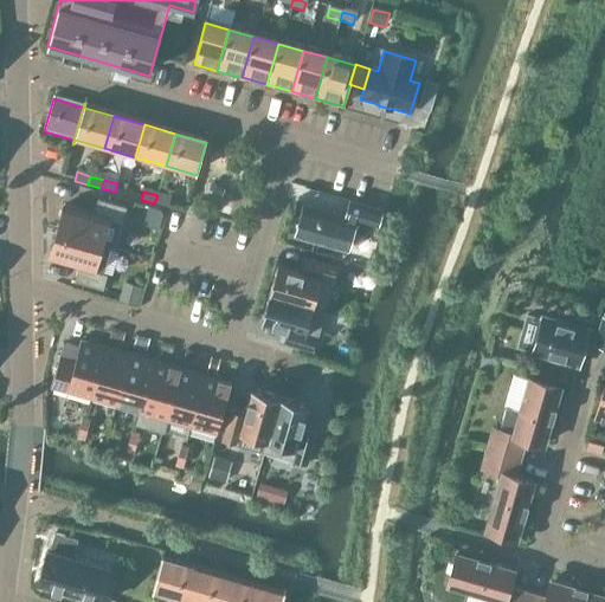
[(158,195),(154,204),(168,207),(171,199),(158,195)]
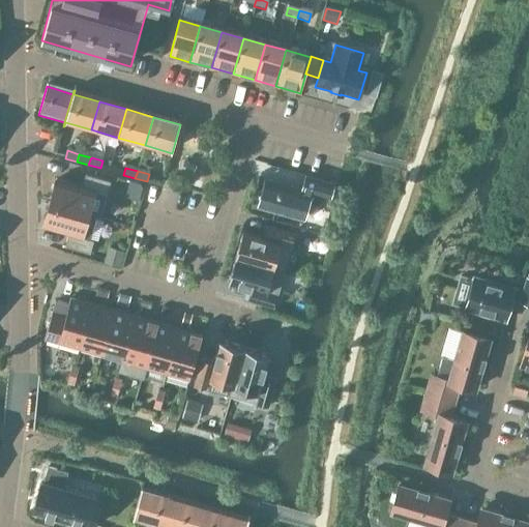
[(49,206),(88,216),(94,194),(107,197),(110,184),(85,177),(82,189),(56,182),(49,206)]
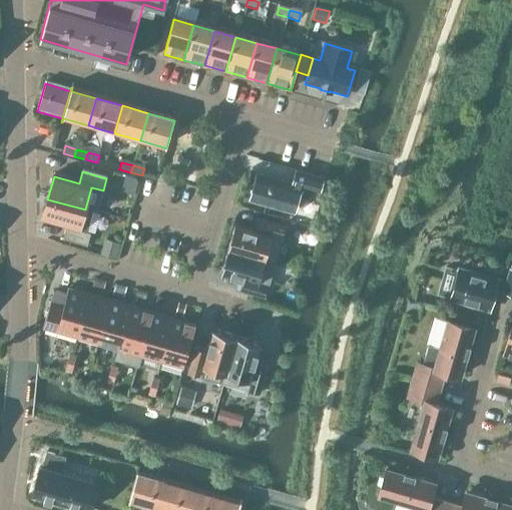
[(319,194),(322,180),(296,173),(292,186),(257,176),(248,202),(293,215),(298,198),(309,201),(312,192),(319,194)]
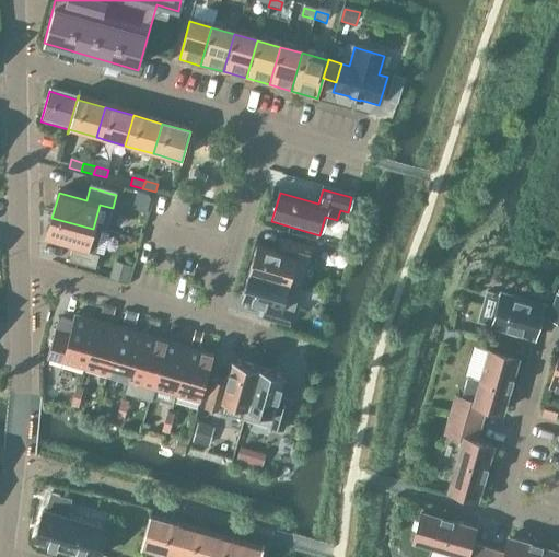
[(85,254),(93,229),(51,218),(45,242),(71,251),(68,264),(94,271),(99,258),(85,254)]
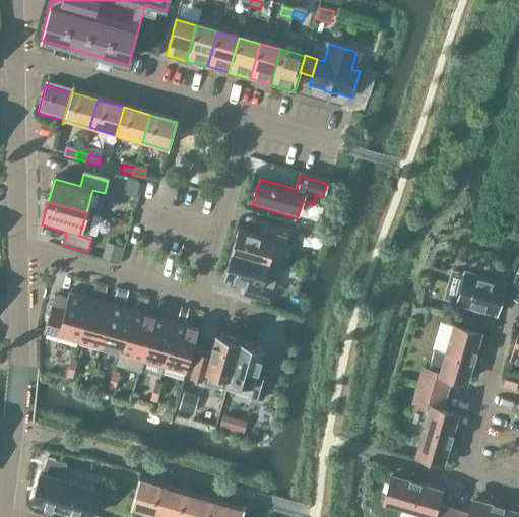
[(231,253),(278,267),(288,231),(264,223),(261,236),(238,230),(231,253)]
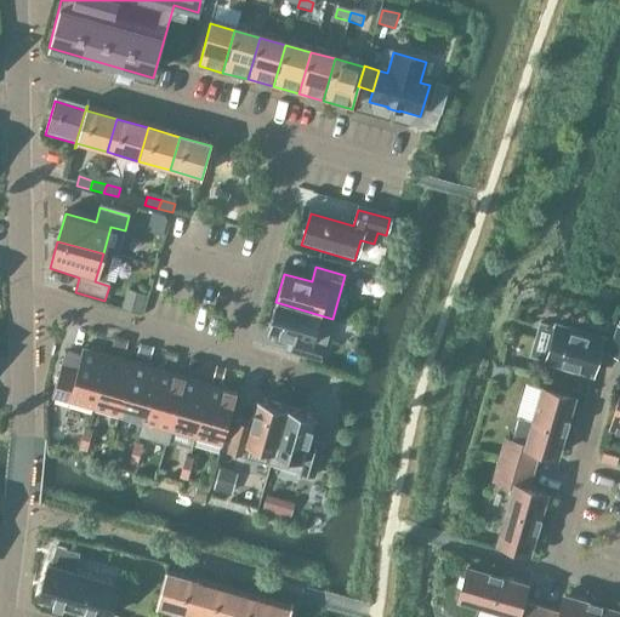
[(128,292),(121,310),(140,316),(146,297),(128,292)]
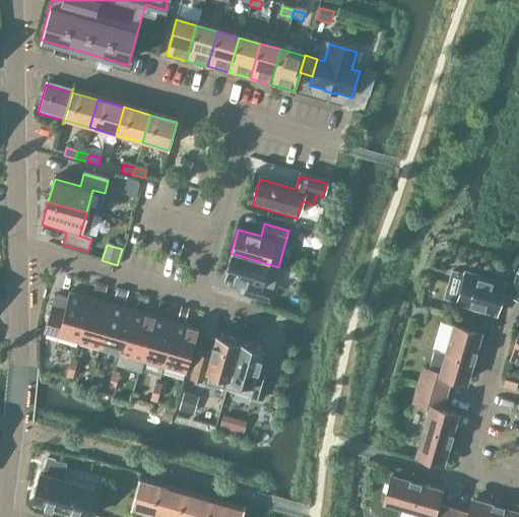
[(267,304),(278,267),(231,253),(223,278),(247,284),(243,297),(267,304)]
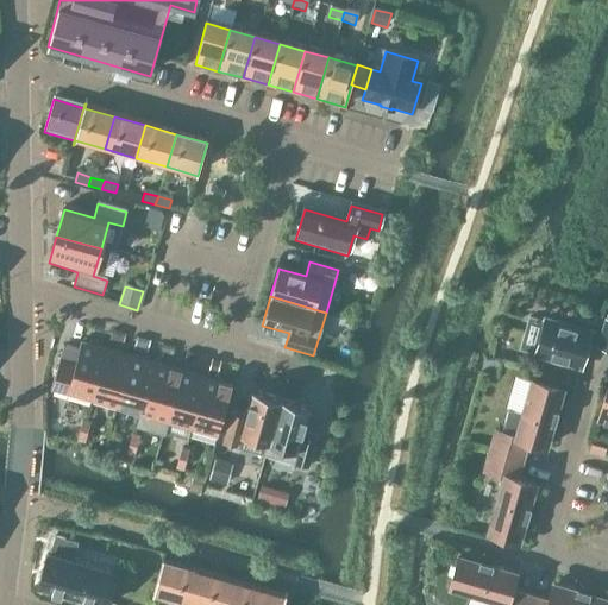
[(581,372),(591,335),(544,321),(533,358),(581,372)]
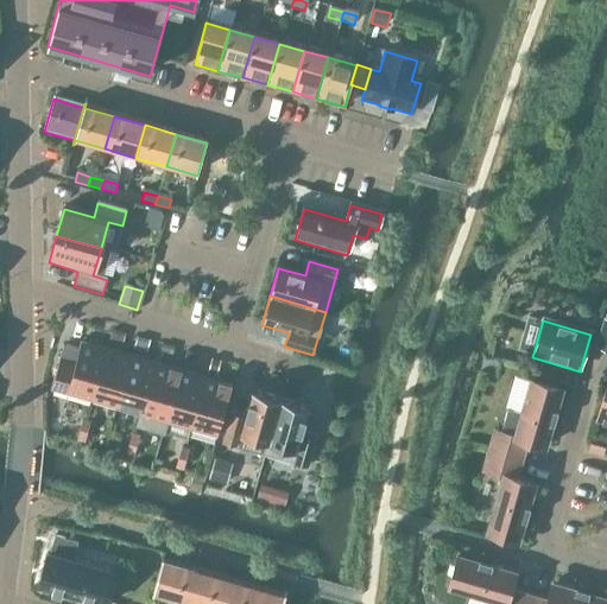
[(606,351),(606,322),(605,322),(596,349),(606,351)]
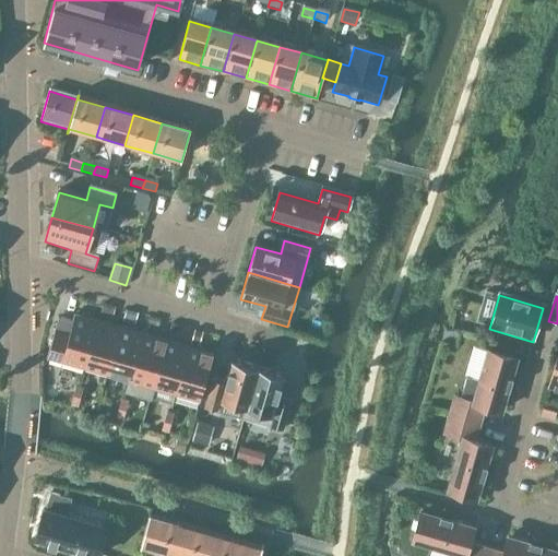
[(103,306),(102,311),(113,315),(115,310),(103,306)]
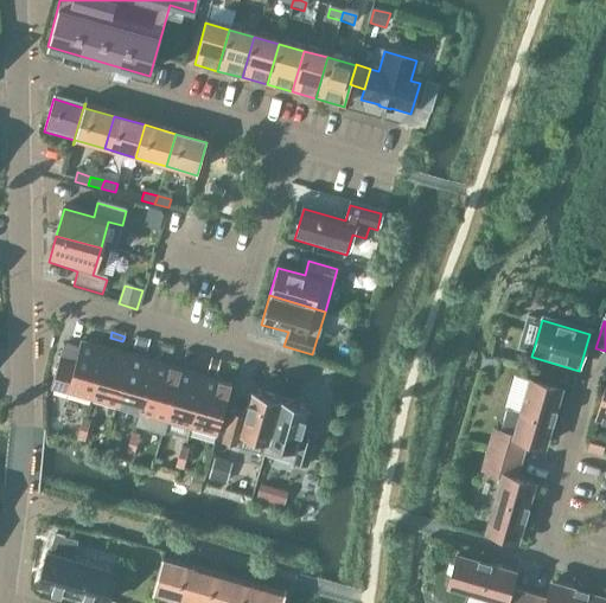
[(136,339),(135,345),(147,348),(150,344),(136,339)]
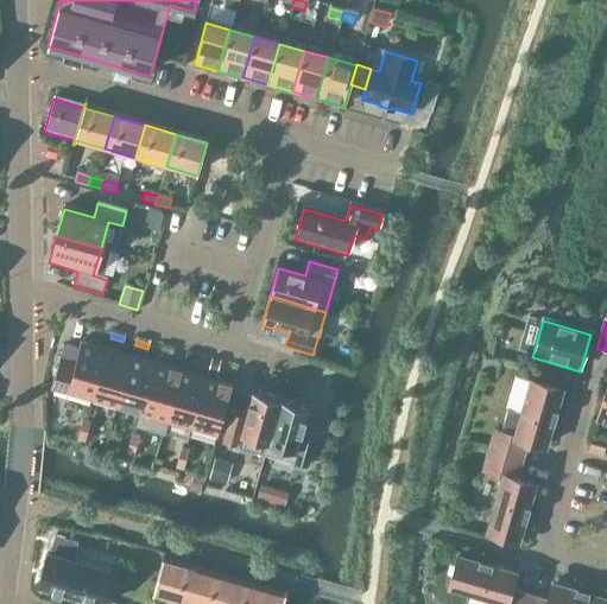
[(107,350),(81,343),(75,364),(59,361),(50,392),(92,404),(107,350)]
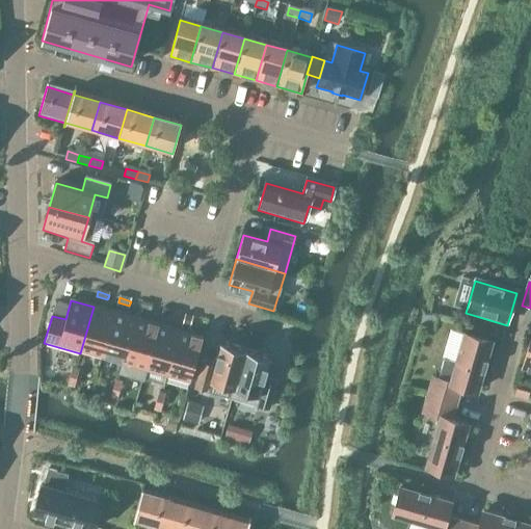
[(141,303),(139,309),(151,312),(153,308),(141,303)]
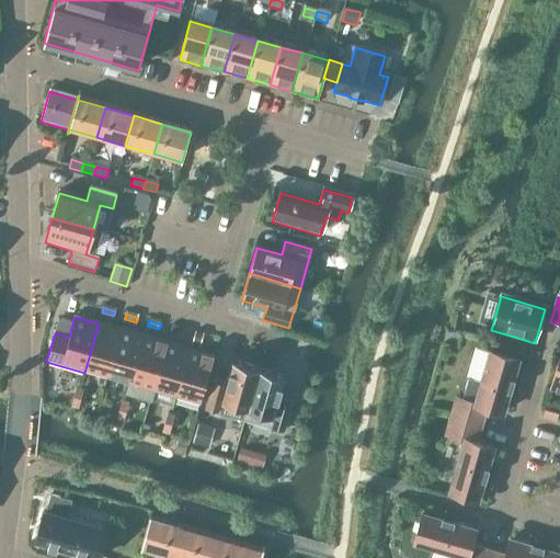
[(107,379),(122,330),(99,323),(84,373),(107,379)]
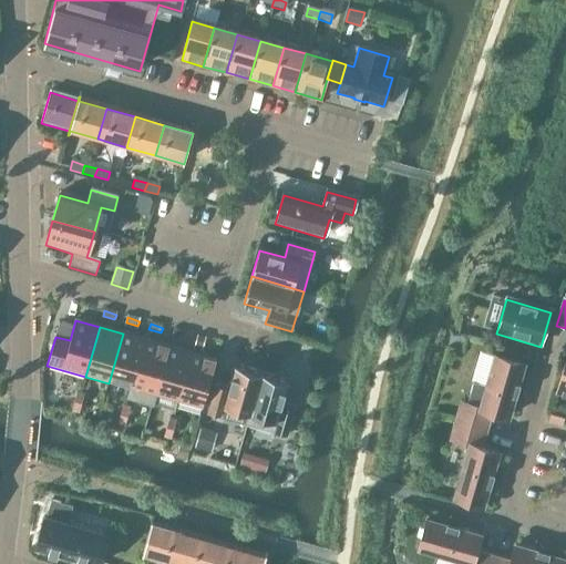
[(174,330),(172,336),(184,339),(185,334),(174,330)]
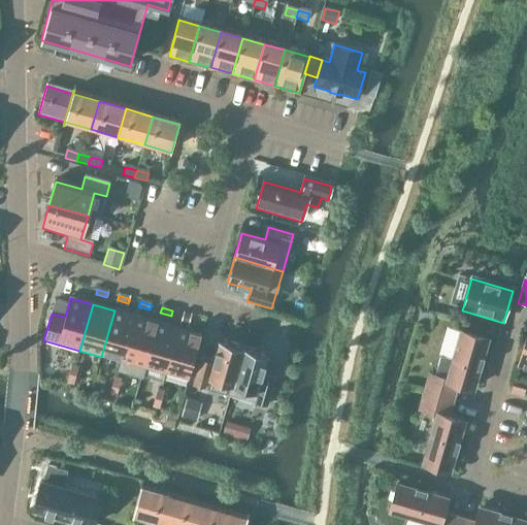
[(114,310),(101,357),(123,363),(136,317),(114,310)]
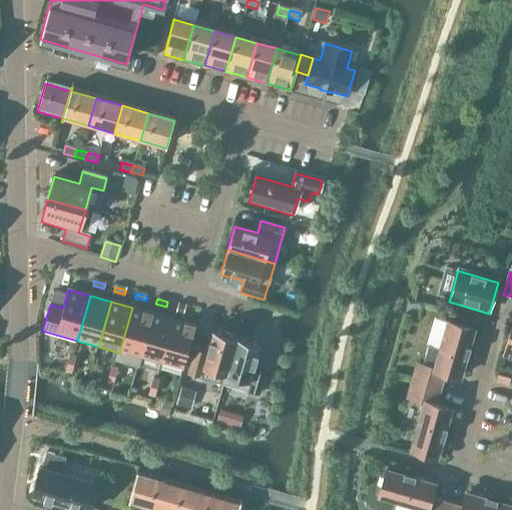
[(177,305),(174,316),(179,317),(182,306),(177,305)]
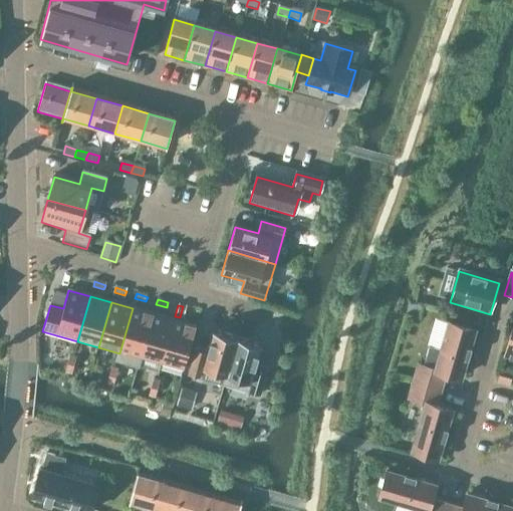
[(140,359),(153,313),(133,308),(119,353),(116,362),(137,368),(140,359)]
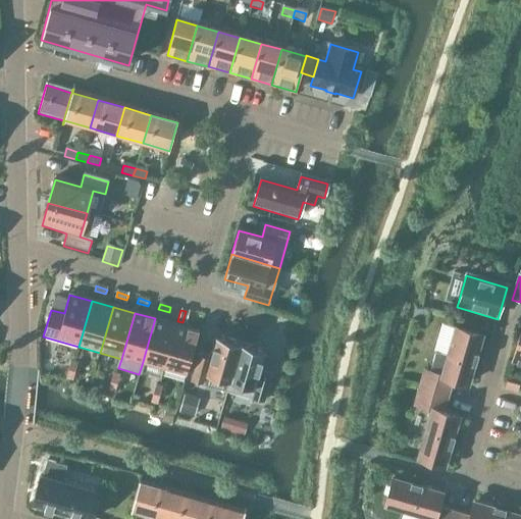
[(176,324),(155,318),(142,365),(163,371),(176,324)]
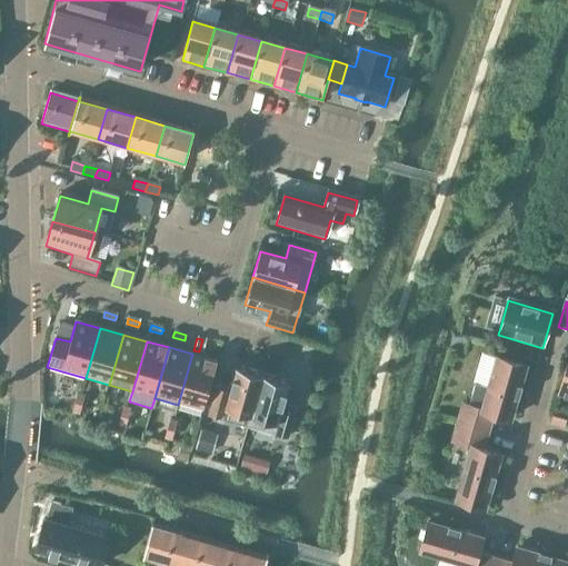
[(218,361),(192,354),(178,405),(203,411),(218,361)]
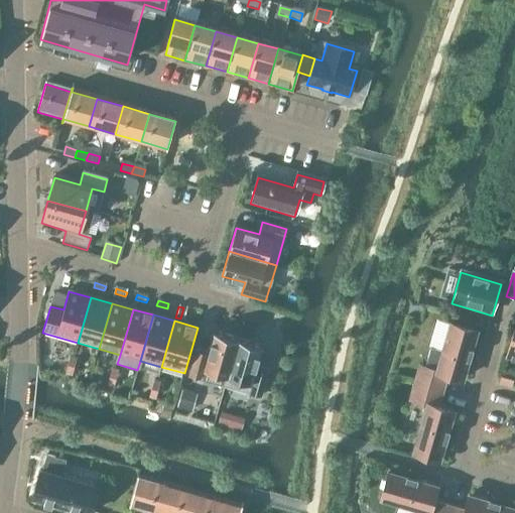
[(514,325),(506,358),(514,360),(514,325)]
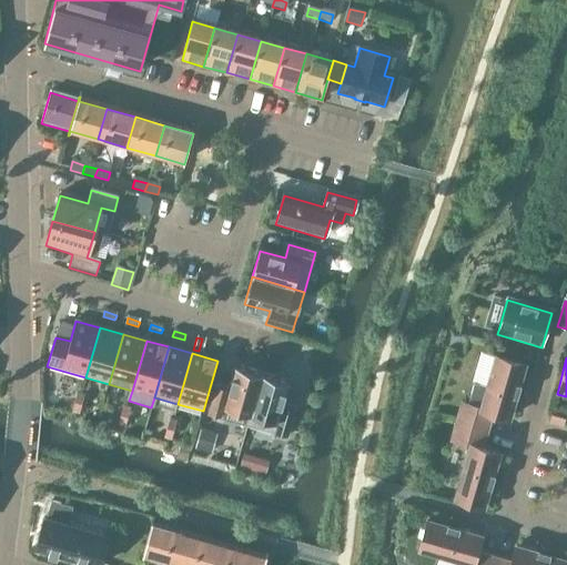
[(455,423),(487,432),(493,413),(509,419),(516,397),(513,396),(522,366),(495,359),(479,410),(461,404),(455,423)]
